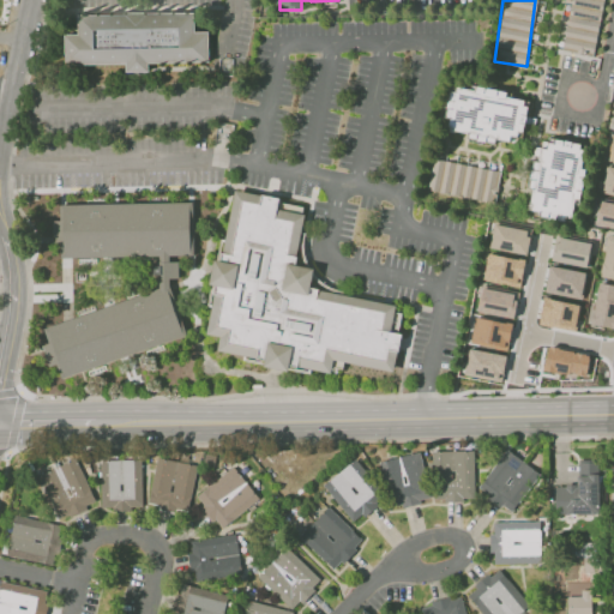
[(594,55),(602,0),(570,0),(563,50),(594,55)]
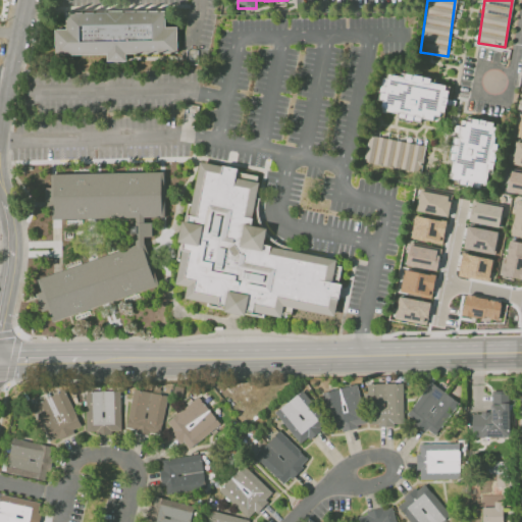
[(65,13),(164,11),(165,28),(176,28),(176,54),(126,55),(126,62),(107,62),(107,56),(55,57),(54,30),(65,29),(65,13)]
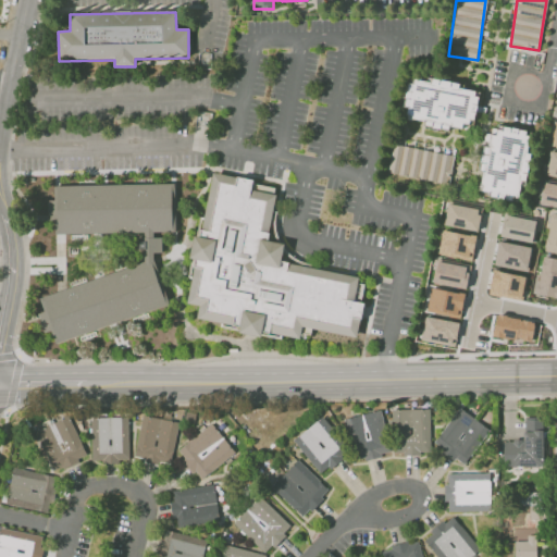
[(406,119),(424,121),(423,126),(449,130),(450,126),(468,128),(469,119),(474,120),(479,90),(459,88),(460,83),(432,78),(431,82),(408,77),(404,107),(407,108),(406,119)]
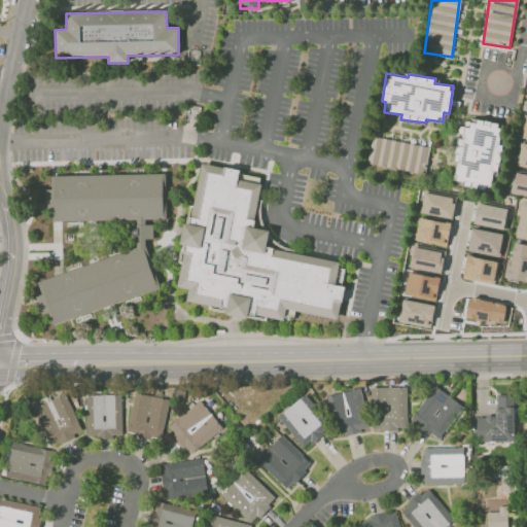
[(490,189),(493,170),(498,171),(502,145),(498,145),(501,123),(471,118),(470,128),(458,127),(453,162),(457,162),(454,184),(490,189)]
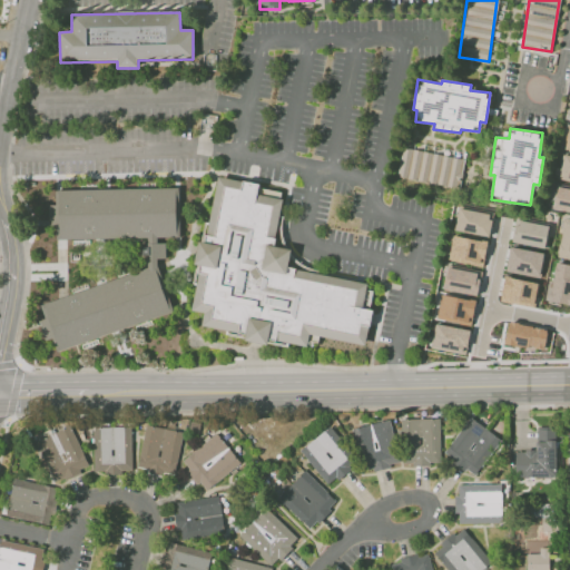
[(464,159),(403,147),(397,177),(459,188),(464,159)]
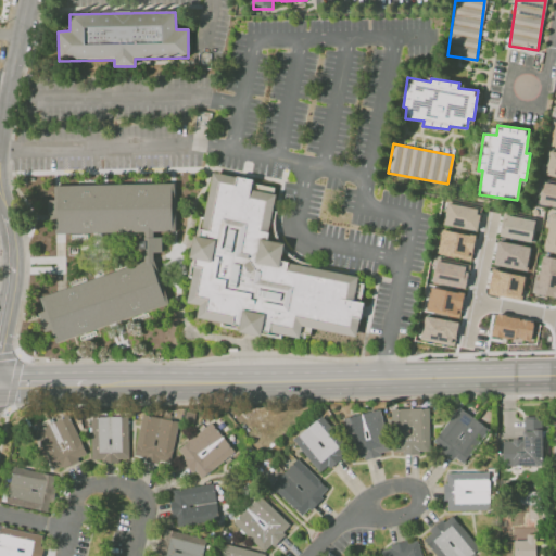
[(545,174),(555,176),(555,151),(550,150),(545,174)]
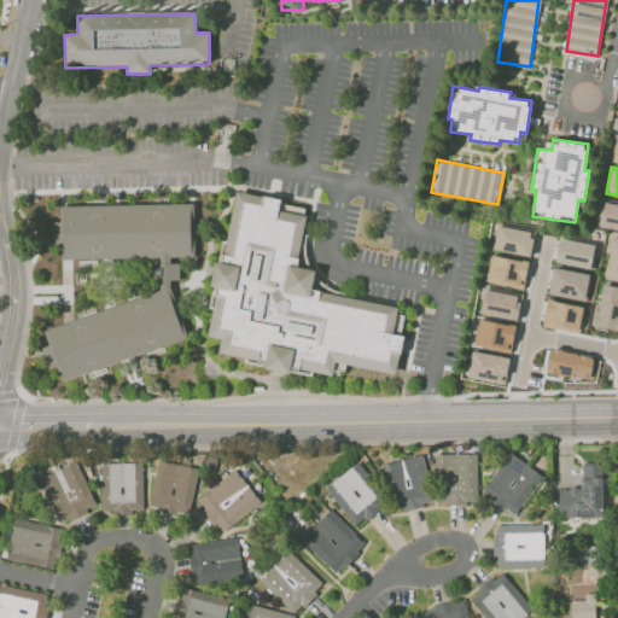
[(400,354),(396,373),(336,361),(332,374),(299,368),(299,369),(291,368),(290,373),(277,371),(266,368),(267,363),(257,361),(257,360),(219,353),(221,339),(208,336),(215,296),(214,296),(216,287),(210,286),(215,261),(221,262),(222,254),(223,254),(237,191),(262,196),(263,196),(281,199),(280,203),(304,208),(303,215),(307,215),(298,257),(297,266),(305,268),(316,270),(313,283),(312,289),(321,291),(320,291),(398,307),(392,333),(404,336),(401,354),(400,354)]
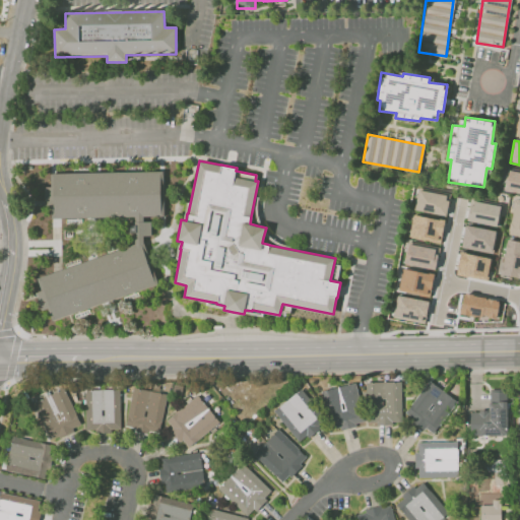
[(519,171),(509,169),(504,190),(519,193),(519,171)]
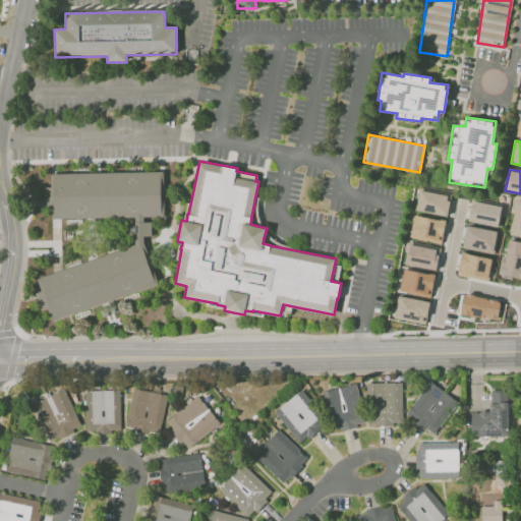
[(50,173),(163,171),(164,217),(143,217),(143,222),(151,222),(152,236),(143,236),(143,242),(158,284),(52,322),(47,308),(41,310),(35,293),(41,291),(37,278),(134,243),(133,233),(130,233),(129,218),(52,219),(51,206),(45,206),(44,187),(50,187),(50,173)]
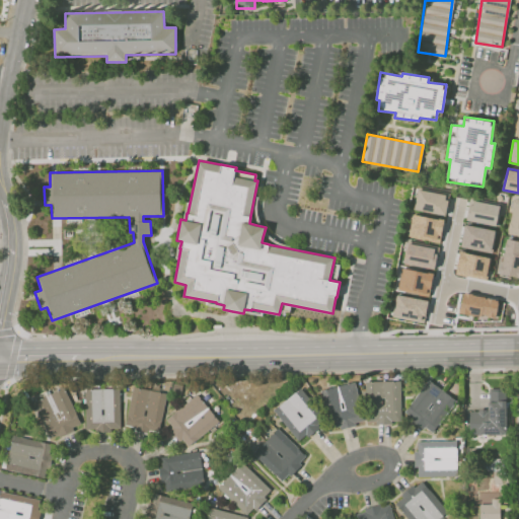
[(449,194),(418,189),(414,210),(445,215),(449,194)]
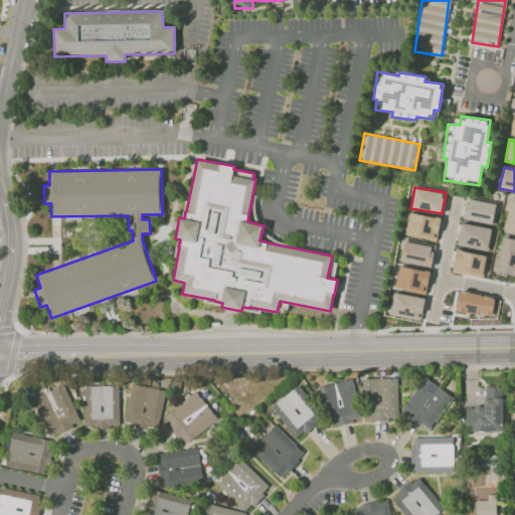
[(514,233),(514,197),(509,196),(504,232),(514,233)]
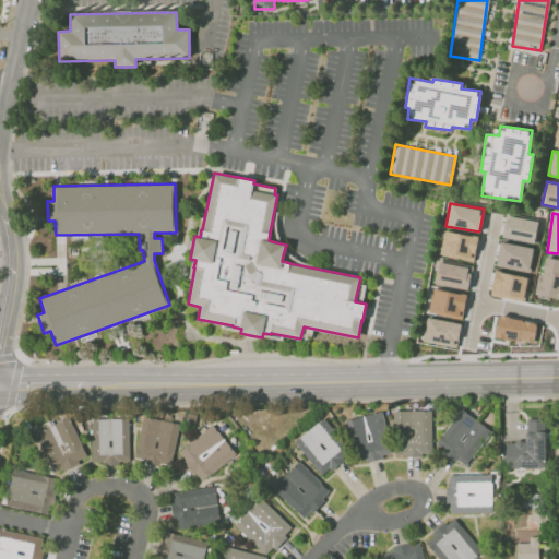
[(535,242),(538,219),(506,216),(502,238),(535,242)]
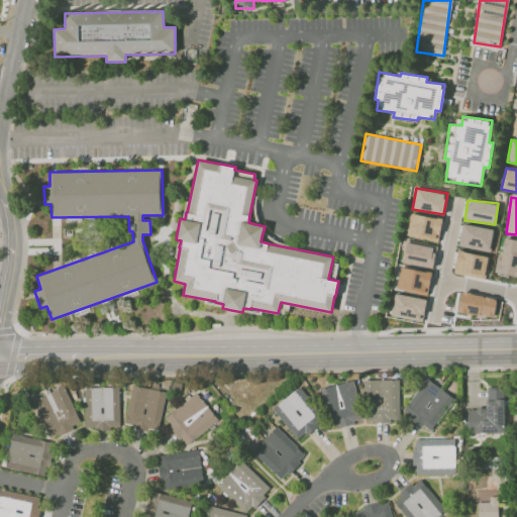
[(438,241),(442,218),(411,213),(407,235),(438,241)]
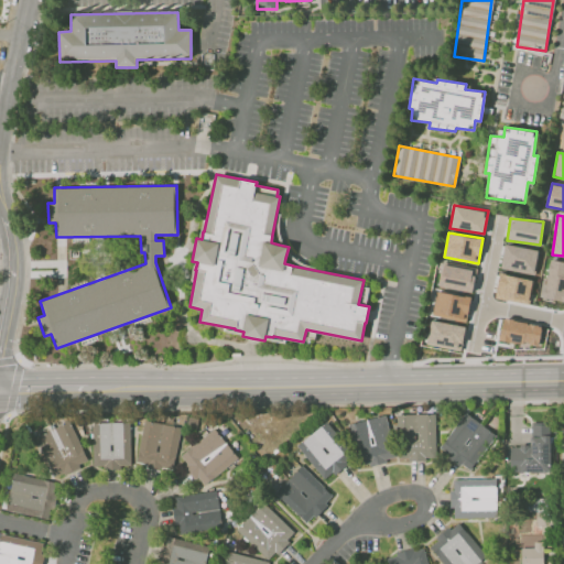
[(535,273),(538,249),(503,245),(501,270),(535,273)]
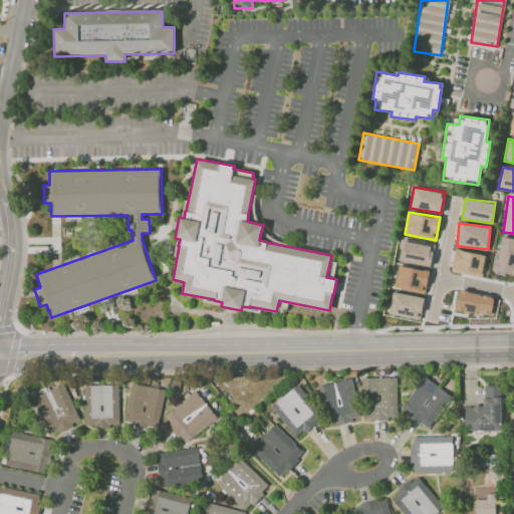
[(513,275),(513,272),(513,238),(501,236),(494,271),(513,275)]
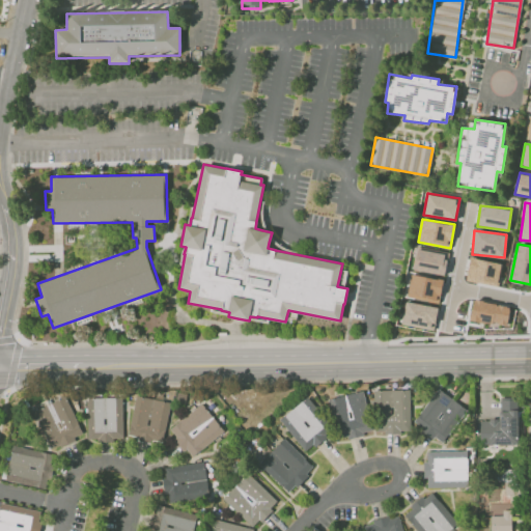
[(413,271),(445,275),(448,254),(416,250),(413,271)]
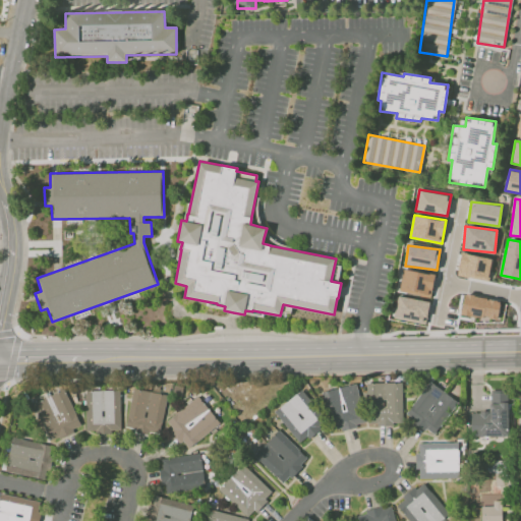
[(493,259),(462,252),(457,274),(487,281),(493,259)]
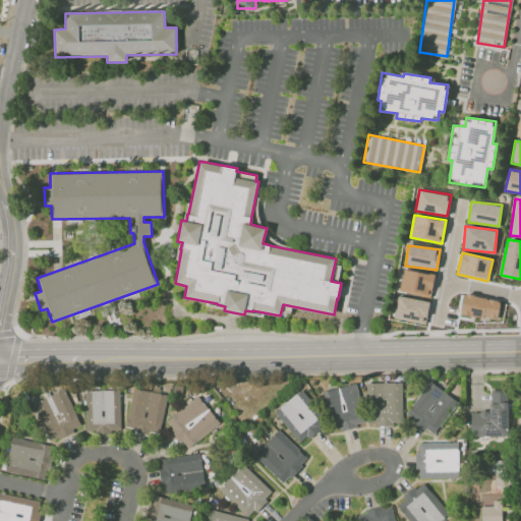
[(400,292),(431,297),(435,275),(404,269),(400,292)]
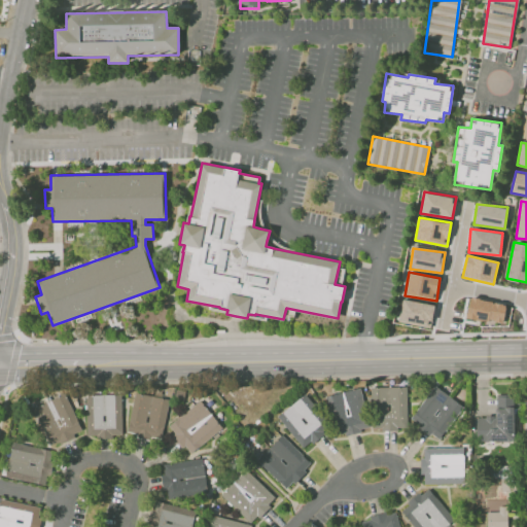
[(398,321),(430,328),(435,306),(402,299),(398,321)]
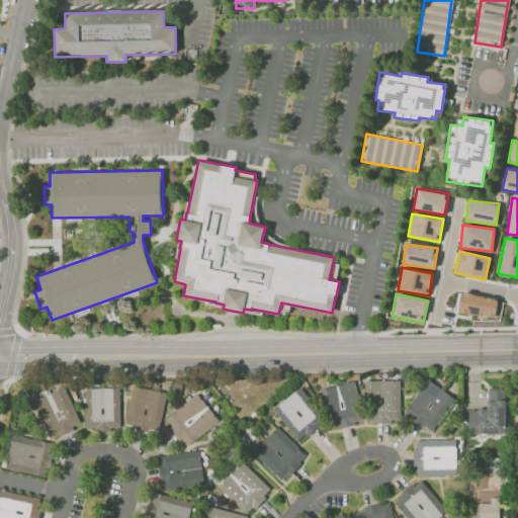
[(495,318),(498,297),(461,293),(458,313),(495,318)]
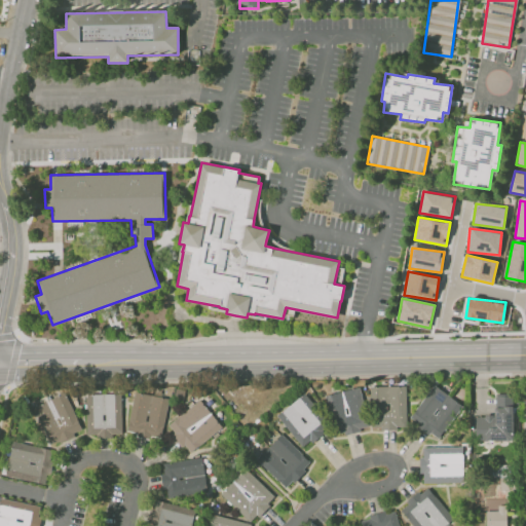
[(406,385),(372,386),(373,429),(407,428),(406,385)]
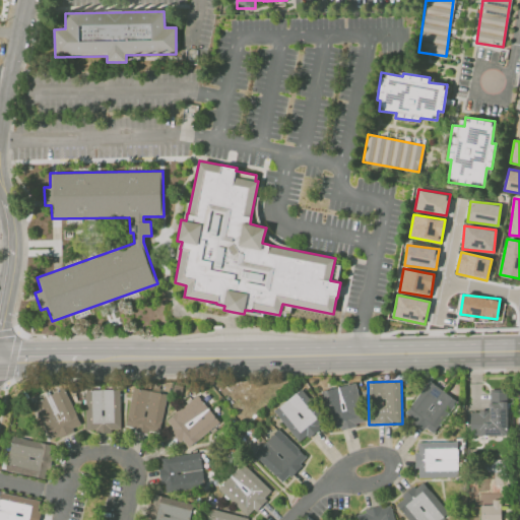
[(433,435),(457,400),(428,381),(403,415),(433,435)]
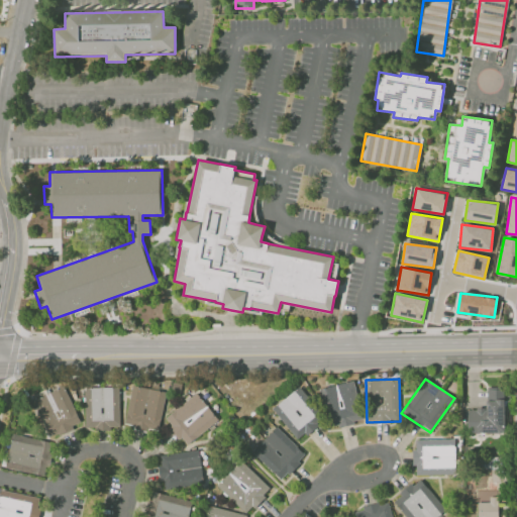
[(160,431),(169,383),(151,380),(150,388),(132,385),(124,425),(160,431)]
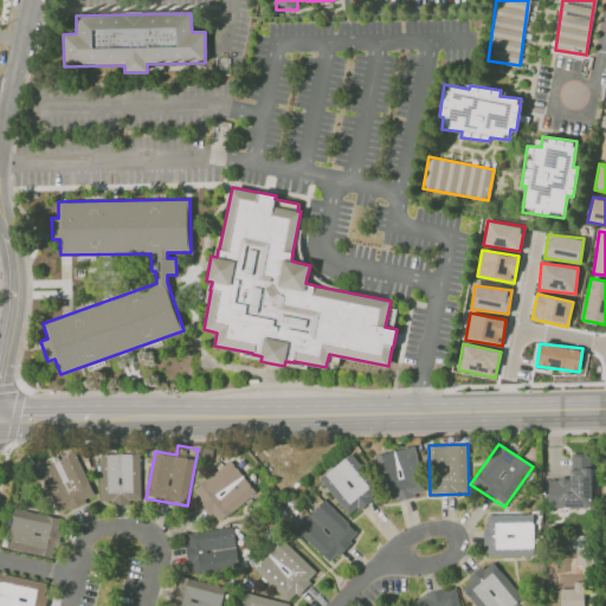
[(379,453),(386,501),(424,494),(416,447),(379,453)]
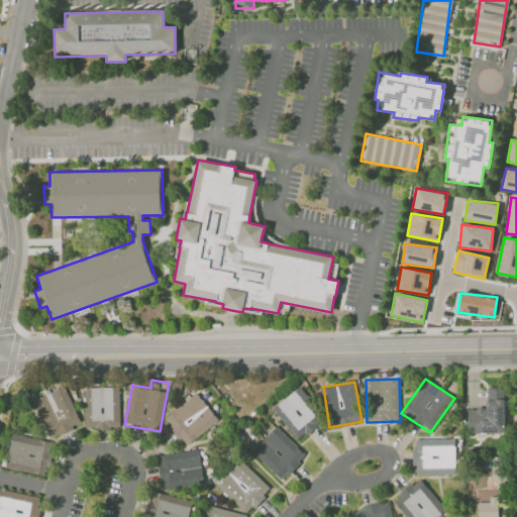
[(120,427),(119,387),(84,388),(85,428),(120,427)]
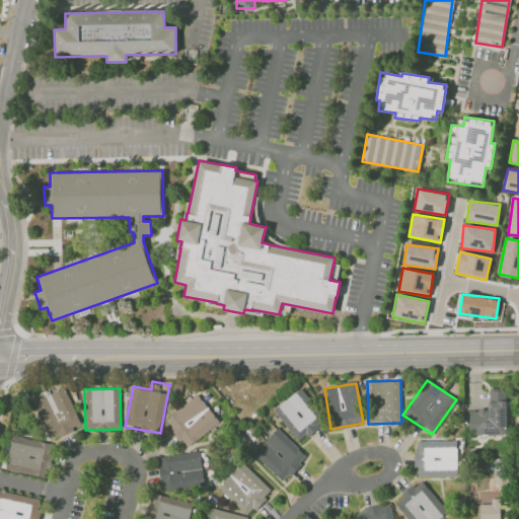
[(299,442),(324,422),(299,389),(273,410),(299,442)]
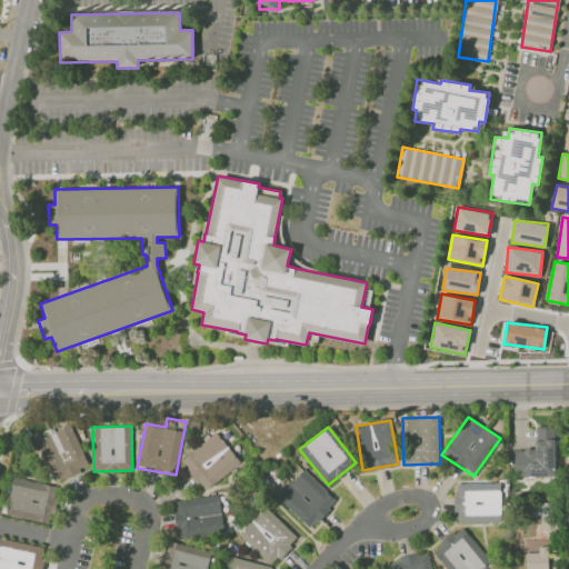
[(556,476),(555,427),(536,428),(536,449),(515,449),(516,477),(556,476)]
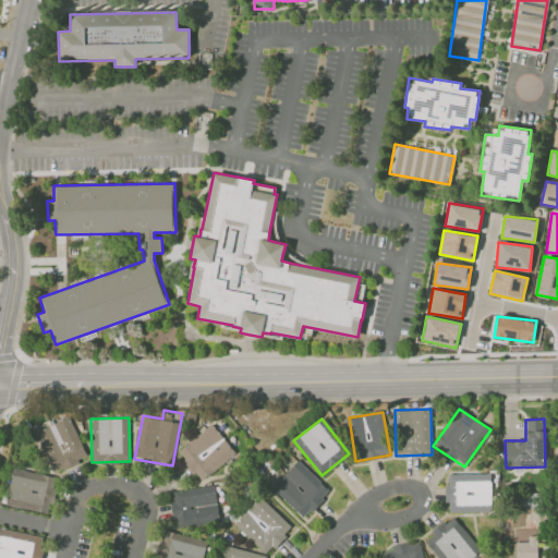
[(235,453),(211,424),(178,451),(202,481),(235,453)]
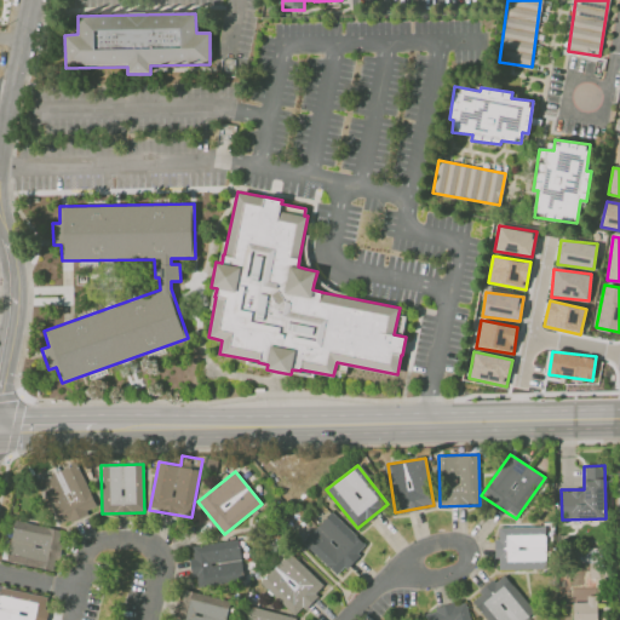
[(302,541),(338,575),(367,545),(329,511),(302,541)]
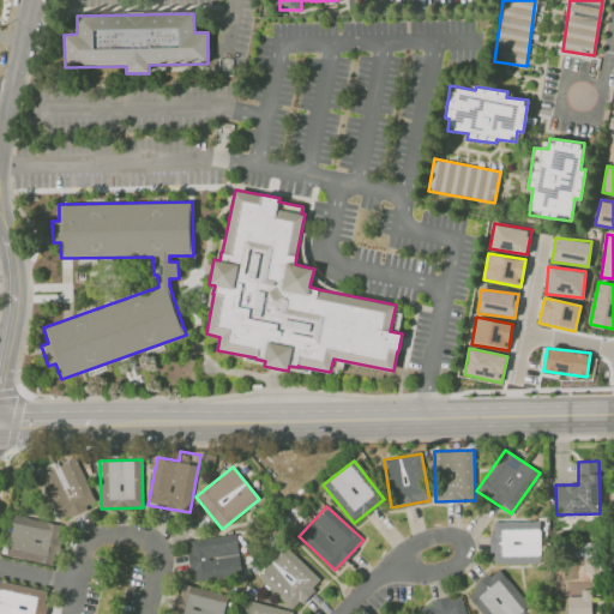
[(62,524),(13,516),(6,555),(54,565),(62,524)]
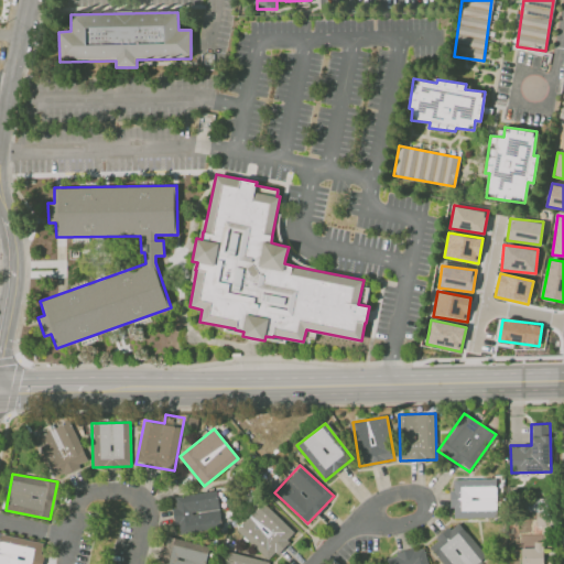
[(496,478),(452,479),(453,519),(497,518),(496,478)]
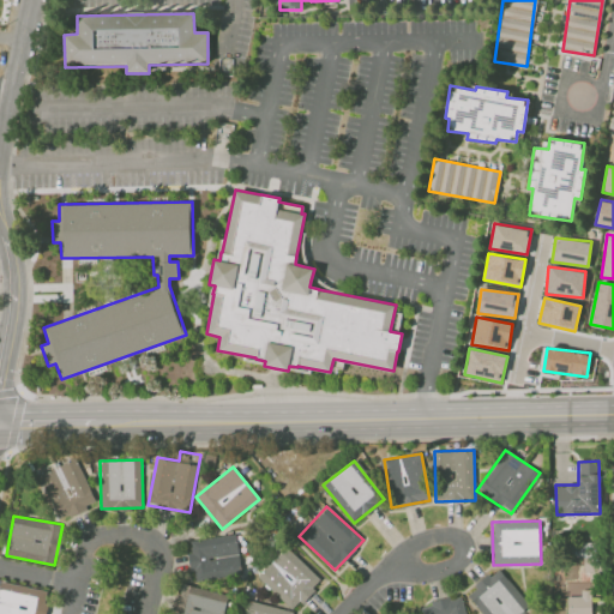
[(191,581),(241,575),(236,535),(187,540),(191,581)]
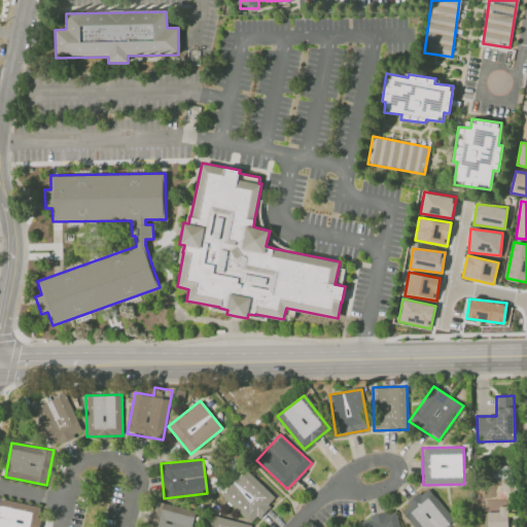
[(276,498),(245,469),(221,495),(251,524),(276,498)]
